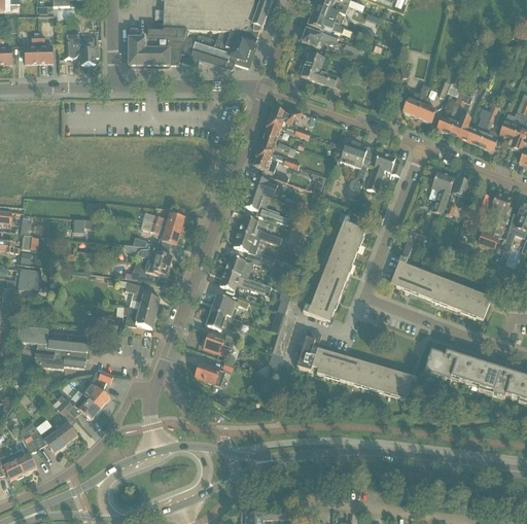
[(164,0),(164,9),(154,9),(154,20),(164,20),(163,30),(188,31),(192,31),(209,31),(219,32),(230,32),(258,33),(259,33),(260,29),(261,29),(272,0),(164,0)]
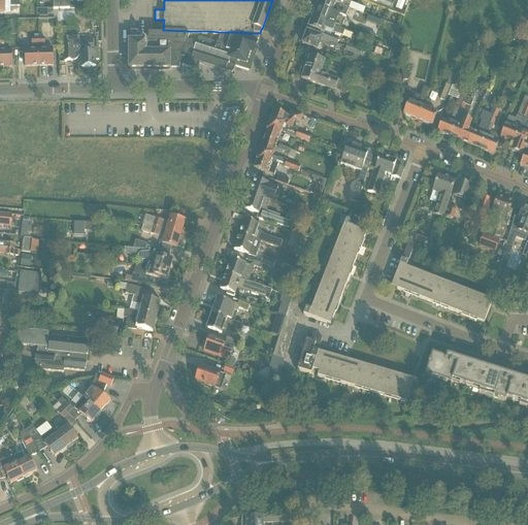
[(318,0),(317,4),(316,6),(323,9),(324,7),(332,10),(332,9),(339,12),(345,14),(347,11),(349,6),(333,0),(318,0)]
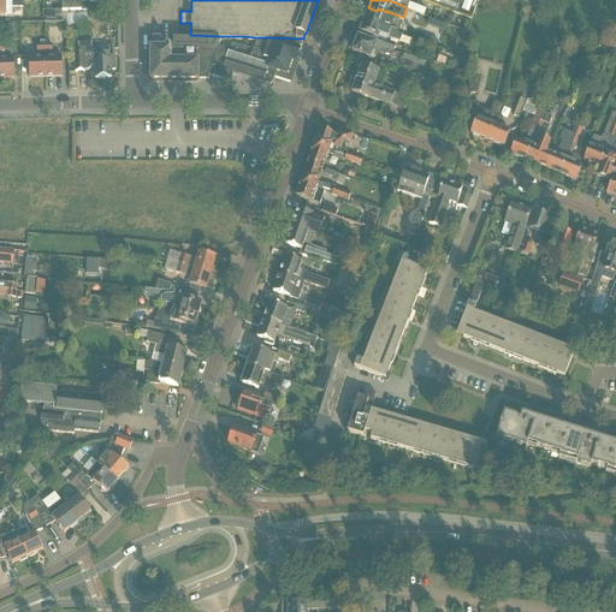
[(389,0),(407,7),(407,6),(422,12),(425,6),(408,0),(389,0)]
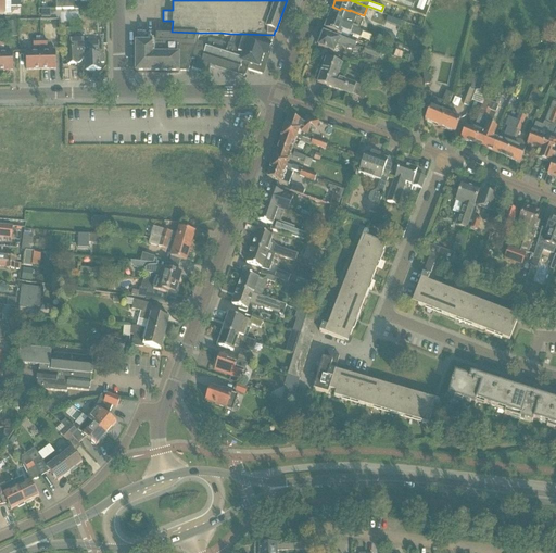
[(386,0),(425,15),(429,5),(414,0),(386,0)]
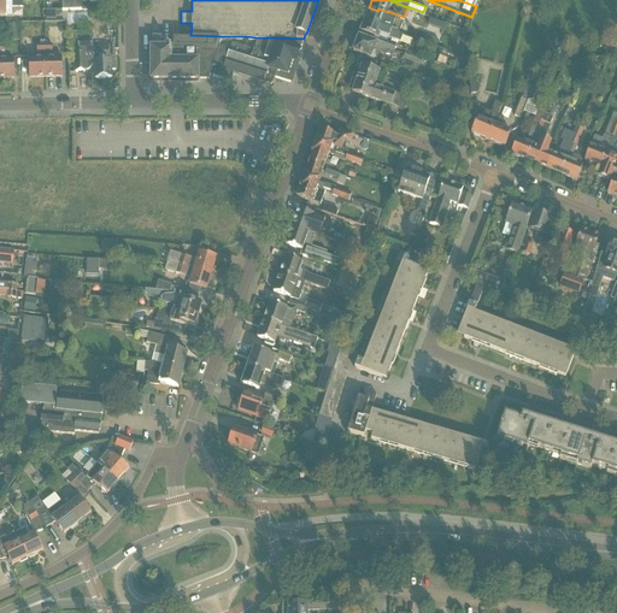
[(369,7),(364,18),(398,31),(403,21),(395,17),(397,15),(388,11),(388,12),(378,9),(377,11),(369,7)]
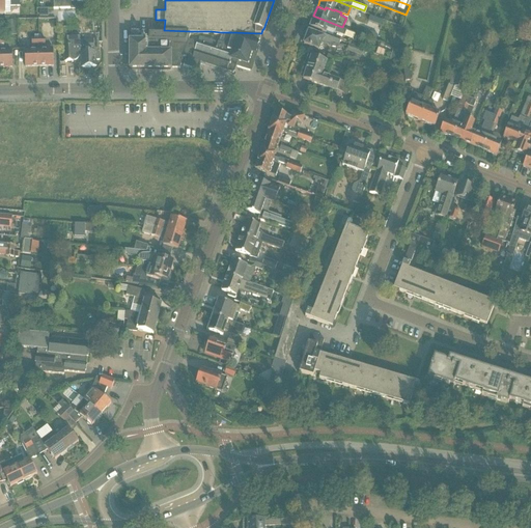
[(369,14),(367,19),(381,24),(383,19),(369,14)]
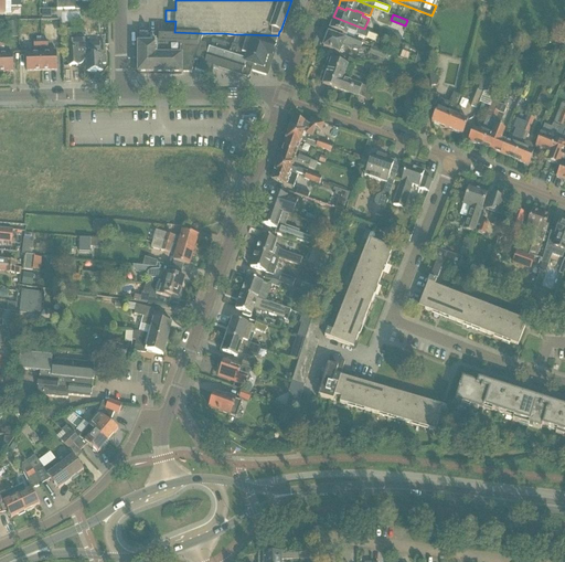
[(333,17),(330,27),(340,31),(345,33),(347,33),(353,35),(354,32),(365,36),(368,31),(364,29),(333,17)]
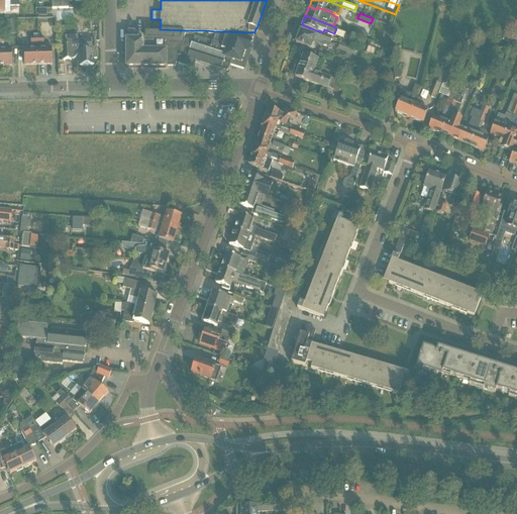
[(354,26),(352,31),(366,36),(368,31),(354,26)]
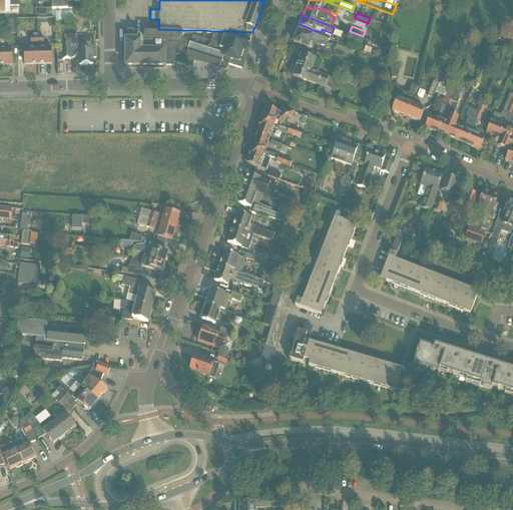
[(125,37),(125,64),(164,65),(164,62),(173,63),(176,53),(179,53),(184,38),(181,37),(183,30),(158,29),(126,28),(126,37),(125,37)]
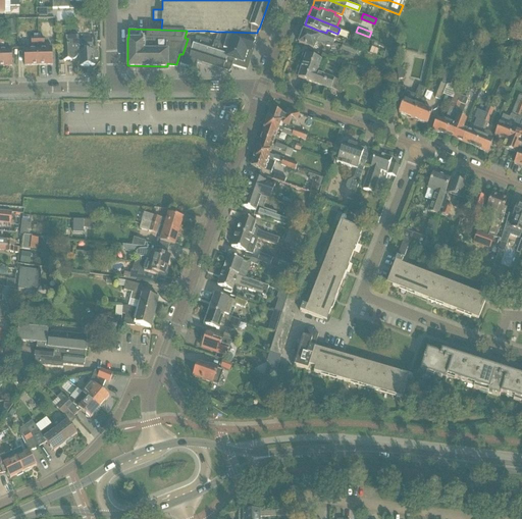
[(303,29),(298,41),(308,45),(313,47),(316,41),(332,43),(334,39),(330,37),(324,35),(325,35),(310,29),(309,31),(303,29)]
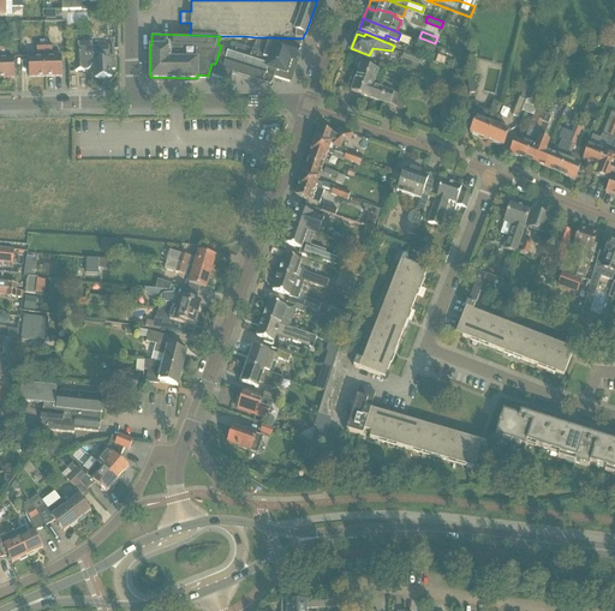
[(400,34),(398,40),(408,43),(411,37),(400,34)]
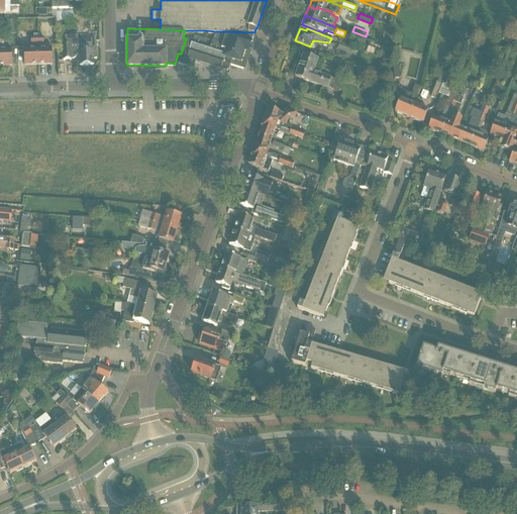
[(203,36),(196,60),(225,69),(226,69),(228,68),(230,63),(231,57),(232,55),(224,53),(225,50),(220,49),(225,31),(215,31),(212,39),(203,36)]
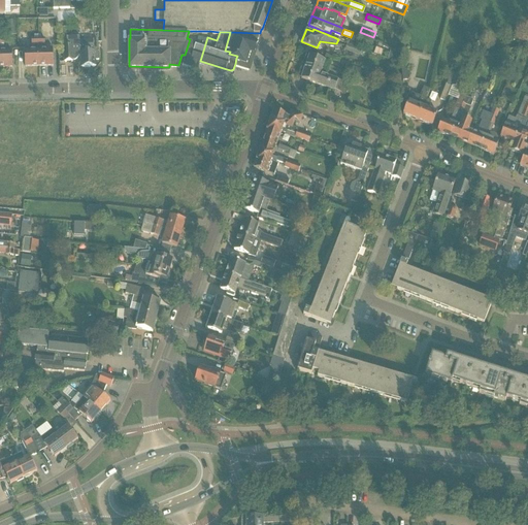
[(248,68),(257,42),(259,33),(230,32),(225,51),(230,52),(229,54),(237,56),(236,58),(235,64),(248,68)]
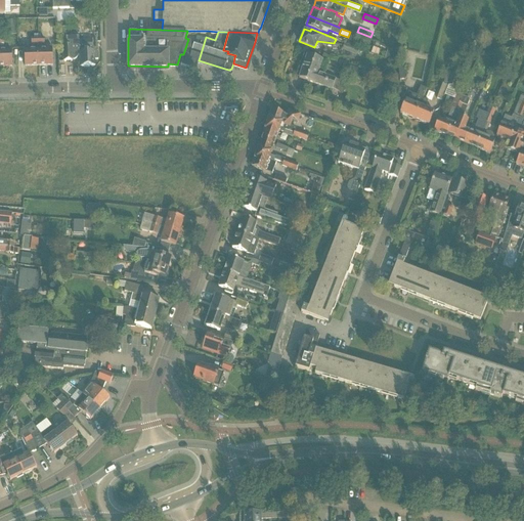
[(67,43),(63,44),(64,59),(72,58),(72,57),(73,57),(75,57),(79,52),(79,51),(81,51),(81,64),(94,63),(93,57),(94,56),(97,56),(97,37),(79,39),(78,34),(66,35),(67,43)]
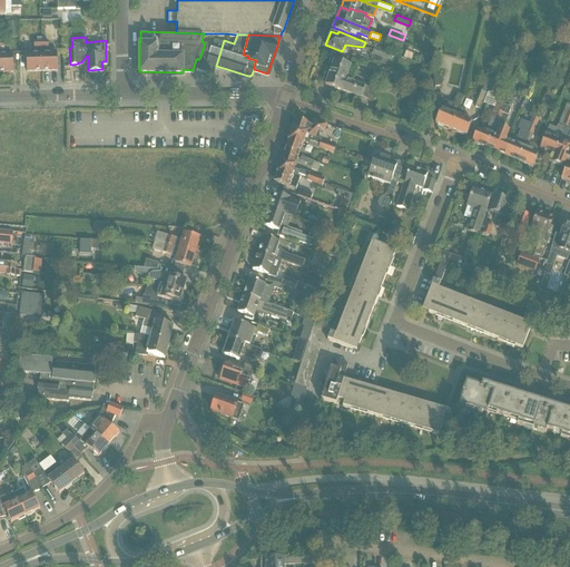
[(199,59),(196,69),(199,70),(203,70),(205,71),(207,71),(206,72),(214,75),(216,68),(216,66),(224,40),(217,38),(215,45),(205,42),(199,59)]
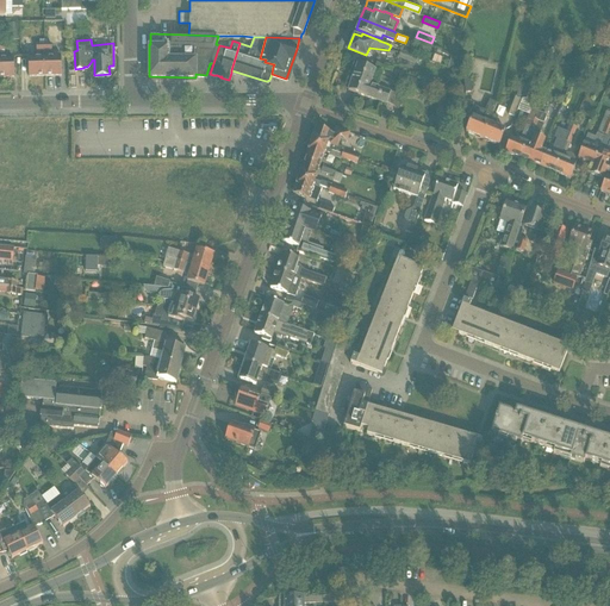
[(62,44),(0,44),(0,70),(11,70),(11,74),(18,74),(18,70),(29,70),(29,74),(36,74),(36,69),(47,69),(47,74),(54,74),(54,69),(62,69),(62,44)]
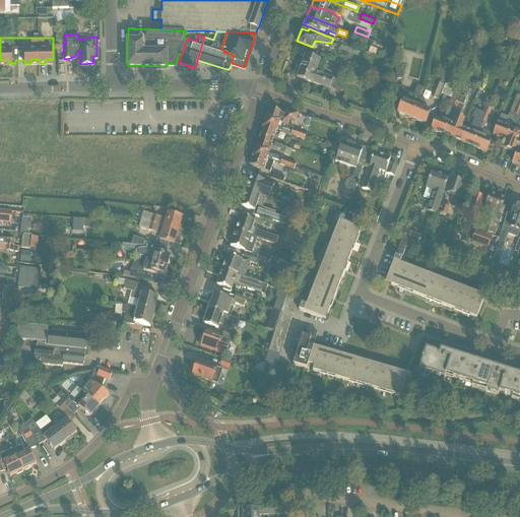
[(352,53),(354,47),(342,43),(340,48),(352,53)]
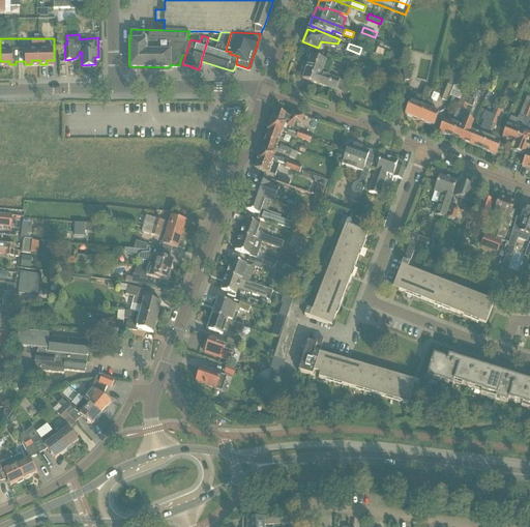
[(395,59),(398,51),(391,49),(389,57),(395,59)]
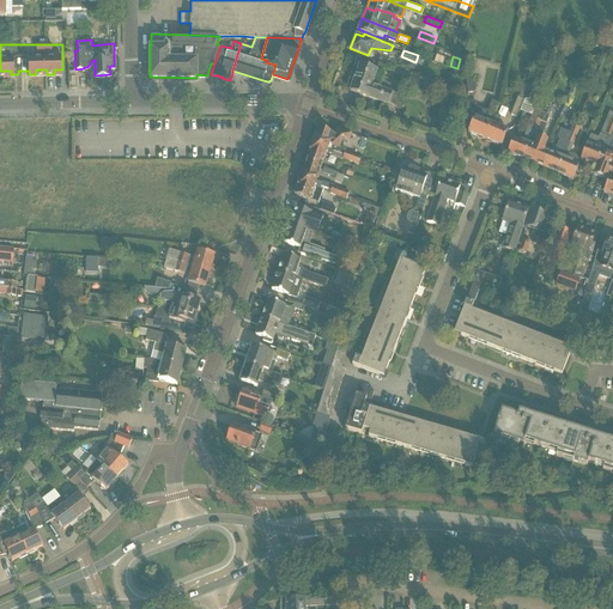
[(388,102),(392,91),(392,90),(372,83),(377,67),(359,61),(350,89),(388,102)]
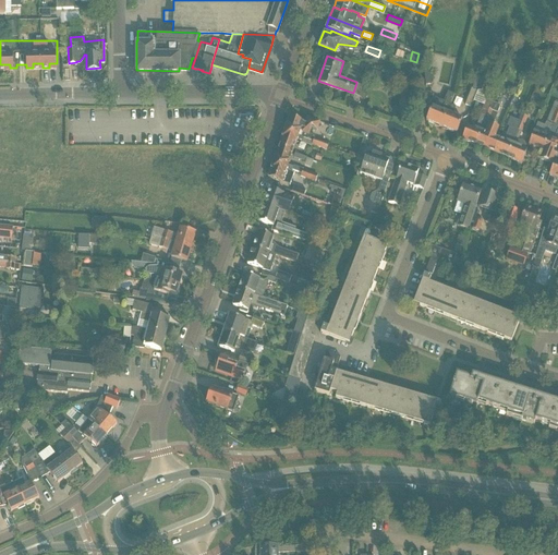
[(477,88),(485,92),(493,73),(484,69),(482,76),(477,88)]
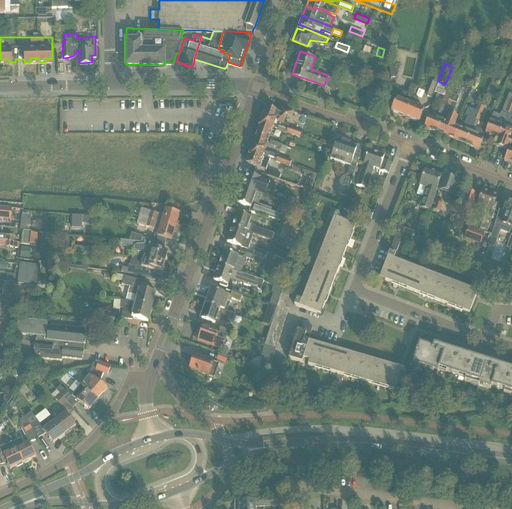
[(437,68),(433,79),(438,81),(442,70),(437,68)]
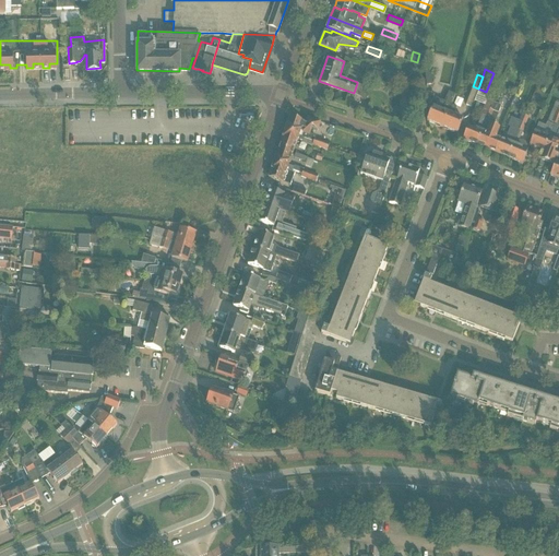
[(472,86),(465,103),(472,105),(474,99),(478,89),(473,86),(472,86)]
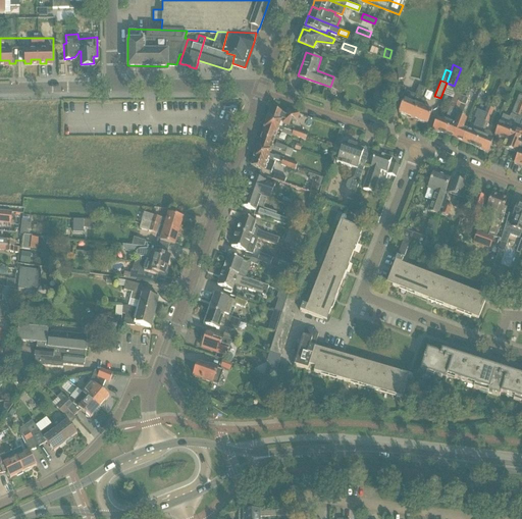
[(398,87),(394,96),(401,99),(405,87),(399,84),(398,87)]
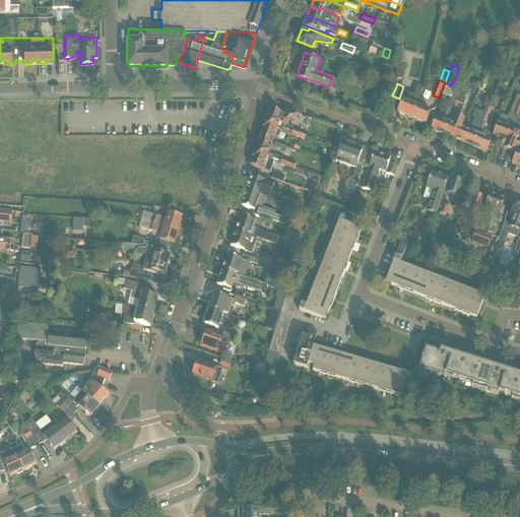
[(419,95),(424,86),(416,83),(412,92),(405,89),(397,111),(411,116),(419,95)]
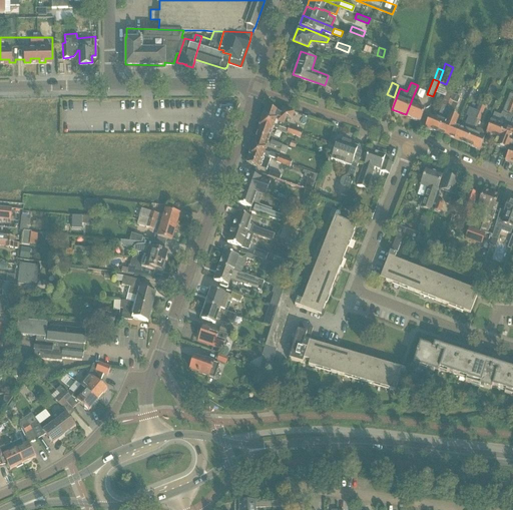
[(428,117),(424,126),(431,129),(437,131),(438,129),(442,121),(443,119),(444,114),(448,106),(451,107),(453,100),(447,98),(450,91),(447,90),(446,89),(444,94),(440,103),(442,104),(437,116),(430,114),(428,117)]
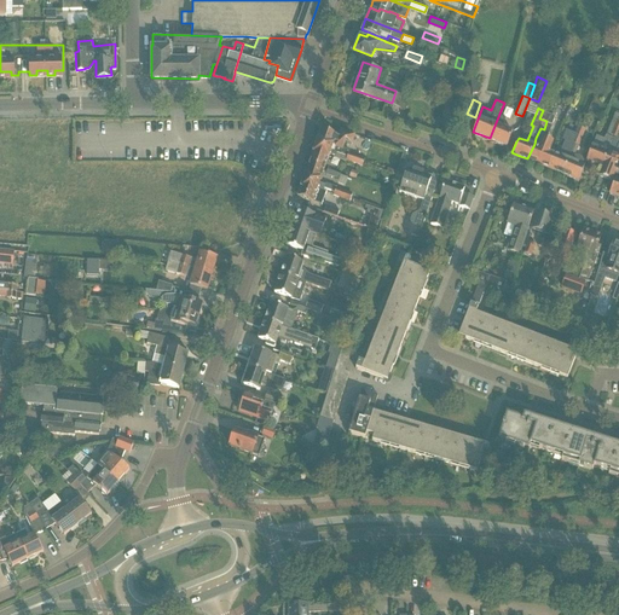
[(528,156),(527,158),(536,162),(544,166),(548,167),(550,160),(547,157),(550,150),(549,150),(553,140),(545,138),(551,122),(553,117),(554,116),(554,115),(553,114),(548,111),(543,110),(539,119),(547,121),(544,129),(541,128),(536,138),(534,144),(533,146),(528,156)]
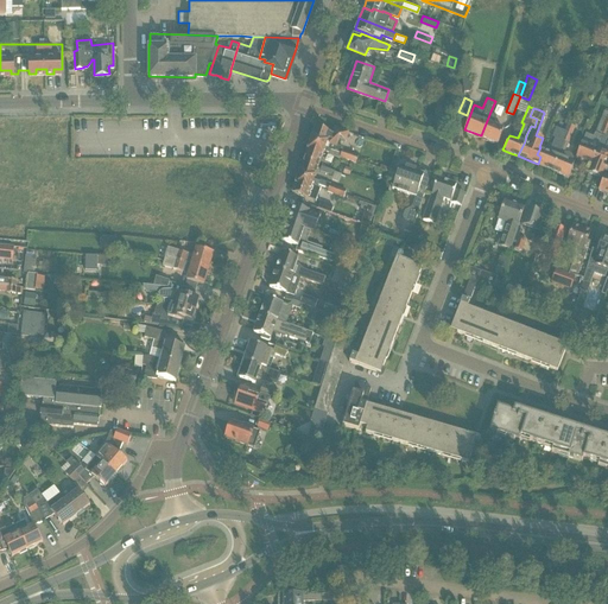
[(582,141),(576,157),(583,159),(590,163),(591,160),(597,147),(602,134),(603,132),(600,131),(603,124),(607,125),(607,109),(603,108),(594,131),(593,134),(586,132),(582,141)]
